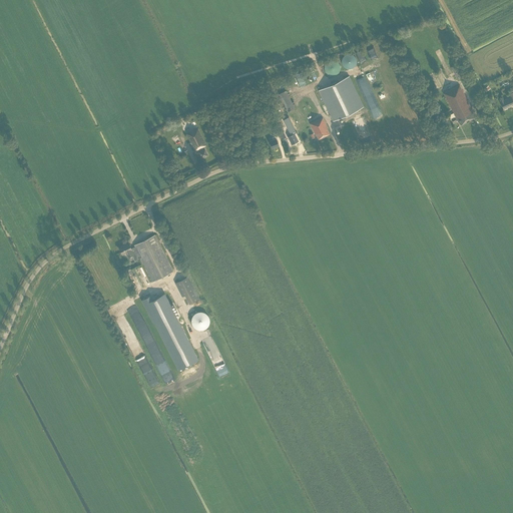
[(342,59),(342,60),(342,61),(342,62),(342,63),(343,64),(344,65),(345,66),(346,67),(347,67),(348,68),(349,68),(350,68),(351,68),(352,67),(353,67),(354,66),(355,65),(356,64),(356,63),(357,62),(357,61),(357,60),(357,58),(356,57),(356,56),(355,55),(354,55),(353,54),(352,53),(351,53),(350,53),(349,53),(347,53),(346,54),(345,54),(344,55),(343,56),(343,57),(342,58),(342,59)]
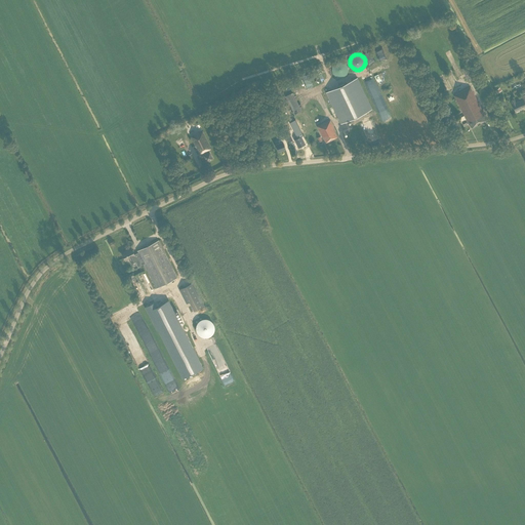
[(332,68),(332,70),(332,71),(332,72),(332,73),(333,74),(334,75),(335,76),(336,77),(337,77),(338,77),(339,77),(341,77),(342,77),(344,77),(345,76),(346,75),(347,74),(348,73),(348,72),(349,71),(349,70),(349,69),(348,67),(348,66),(348,65),(347,64),(346,63),(345,63),(344,62),(342,62),(340,61),(339,61),(338,61),(337,62),(336,62),(335,63),(334,64),(333,65),(332,66),(332,67),(332,68)]
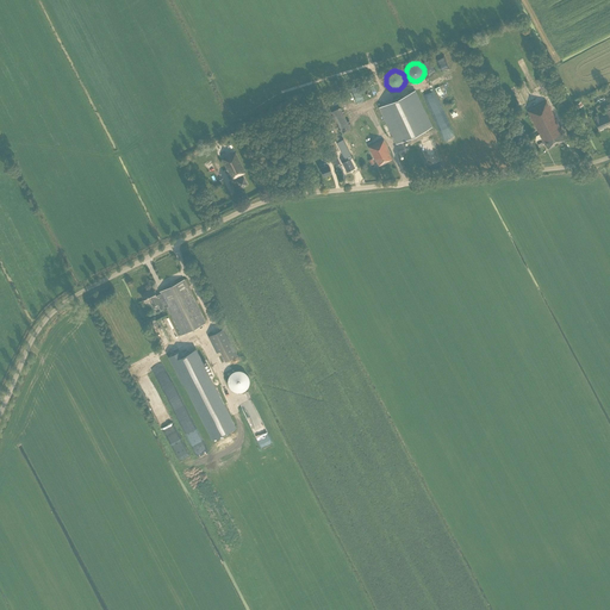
[(552,88),(545,75),(536,79),(543,93),(552,88)]
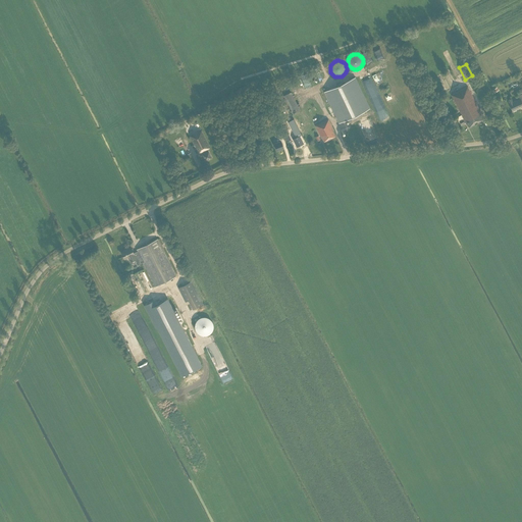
[(355,77),(325,92),(340,122),(369,109),(355,77)]
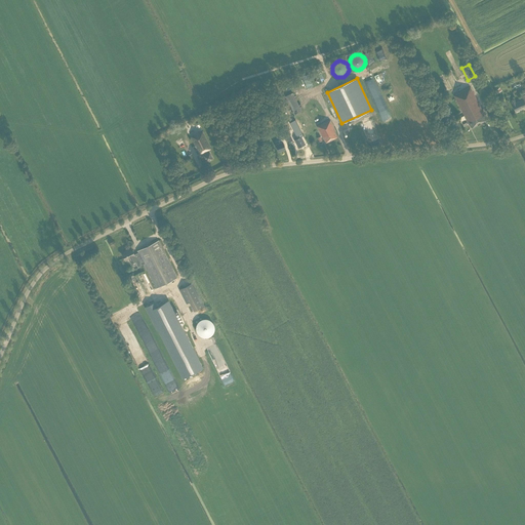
[(472,127),(487,119),(470,87),(453,95),(465,116),(460,118),(465,125),(468,123),(469,125),(470,124),(472,127)]
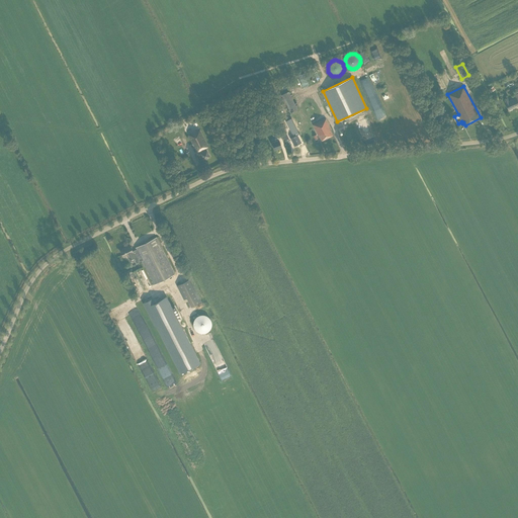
[(517,102),(517,101),(517,100),(517,94),(515,95),(516,98),(509,101),(508,98),(505,99),(506,102),(505,103),(508,110),(517,106),(517,102)]
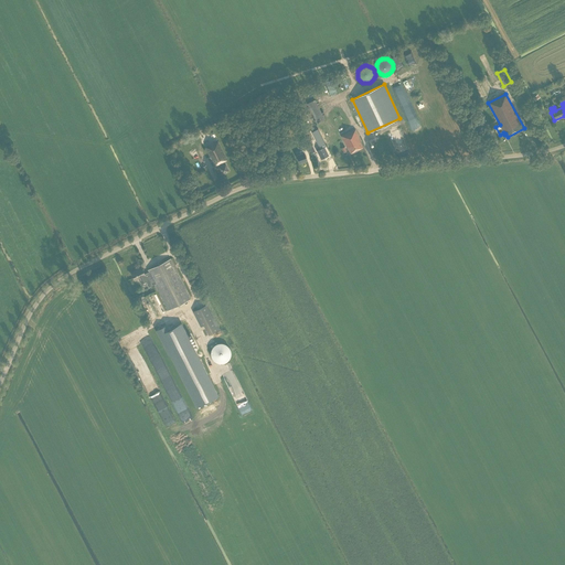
[(331,144),(337,141),(329,127),(323,129),(331,144)]
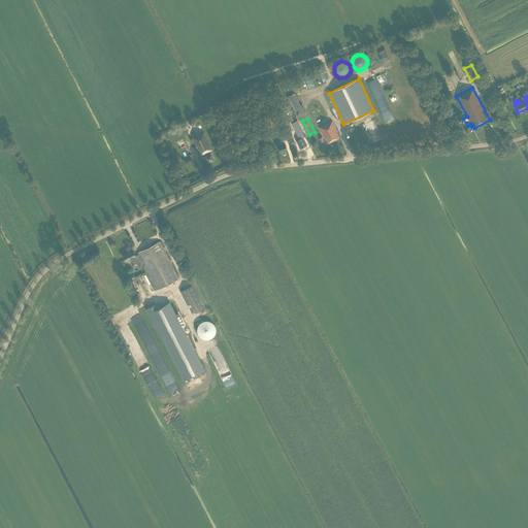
[(328,143),(339,138),(336,132),(337,132),(332,121),(319,127),(325,140),(326,139),(328,143)]
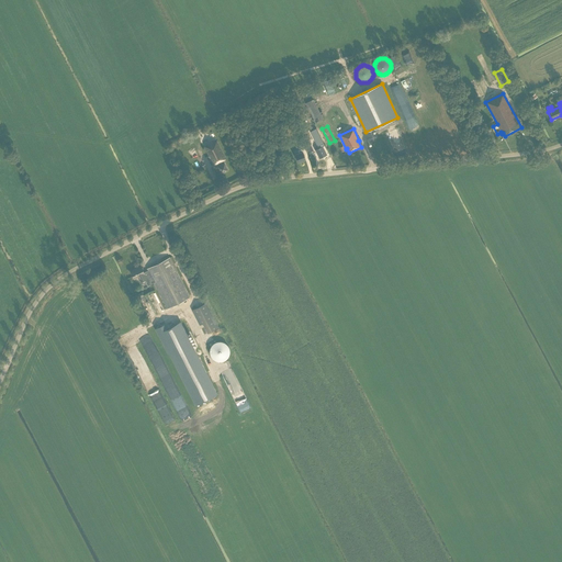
[(319,144),(324,142),(321,135),(317,137),(317,138),(315,139),(315,142),(308,145),(310,148),(313,147),(315,149),(319,158),(327,154),(323,146),(321,147),(319,144)]
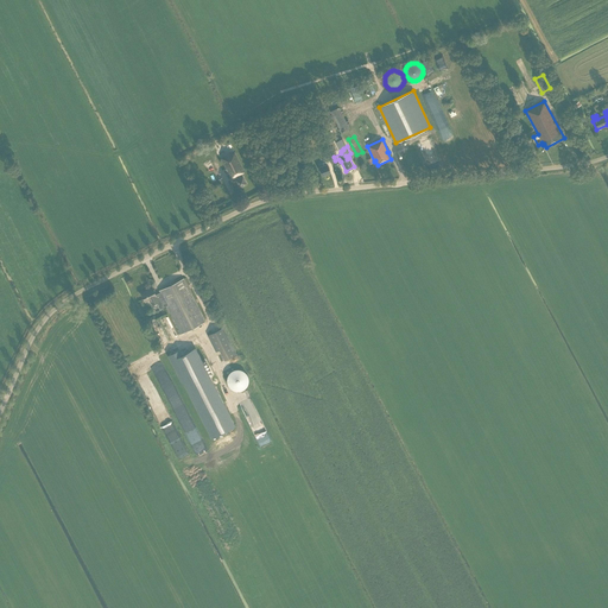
[(226,157),(221,147),(216,150),(230,178),(234,177),(240,188),(247,184),(242,173),(245,171),(235,152),(226,157)]
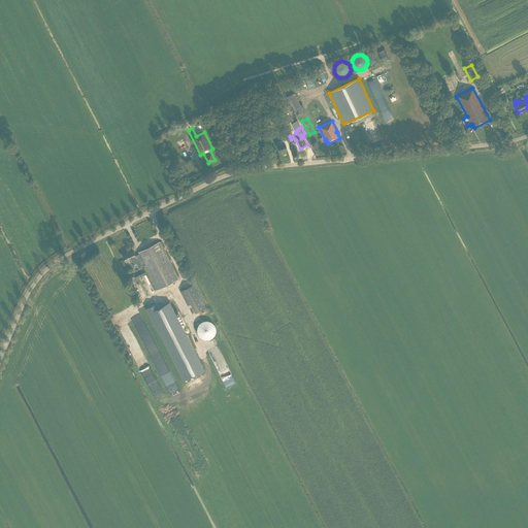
[(281,153),(287,150),(284,140),(279,141),(281,144),(277,145),(281,153)]
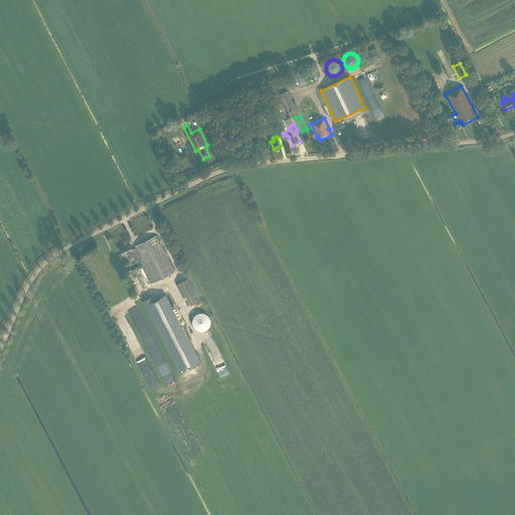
[(174,272),(156,235),(135,245),(136,247),(132,249),(130,243),(120,248),(123,255),(127,253),(129,258),(135,254),(138,261),(141,259),(153,283),(174,272)]
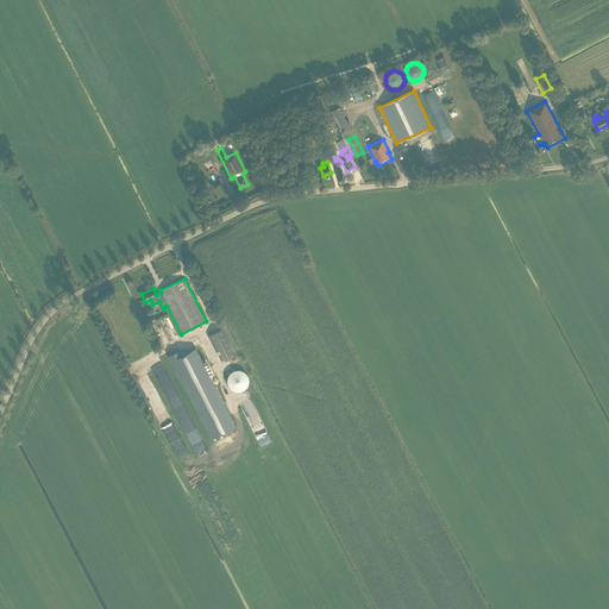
[(220,350),(225,360),(237,353),(224,327),(212,333),(208,336),(217,352),(220,350)]
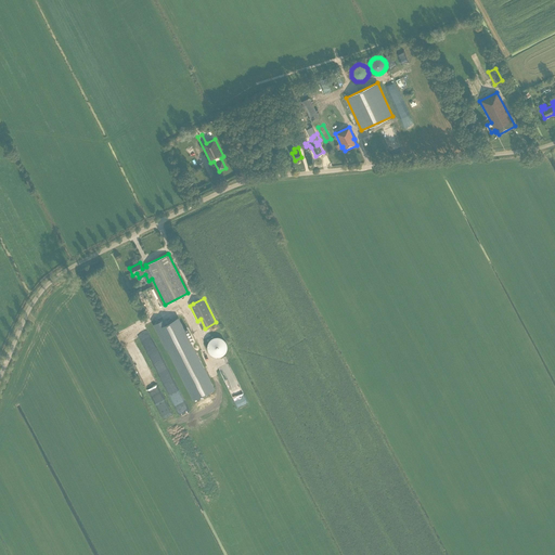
[(163,320),(154,325),(166,348),(167,347),(193,399),(214,388),(178,318),(165,325),(163,320)]
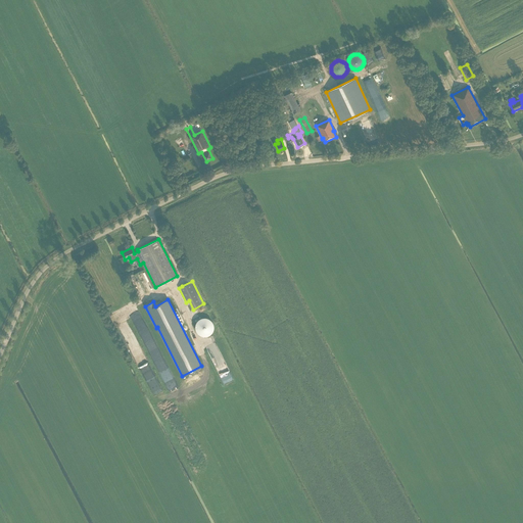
[(198,333),(199,334),(201,335),(202,335),(203,335),(205,335),(206,335),(207,335),(209,334),(210,333),(211,332),(212,331),(212,330),(214,329),(214,327),(214,326),(214,325),(214,323),(212,322),(211,321),(210,320),(209,319),(208,318),(207,318),(205,317),(204,317),(203,317),(201,318),(200,318),(199,319),(198,320),(197,321),(196,322),(196,323),(195,325),(195,326),(195,327),(195,329),(196,330),(196,331),(197,332),(198,333)]
